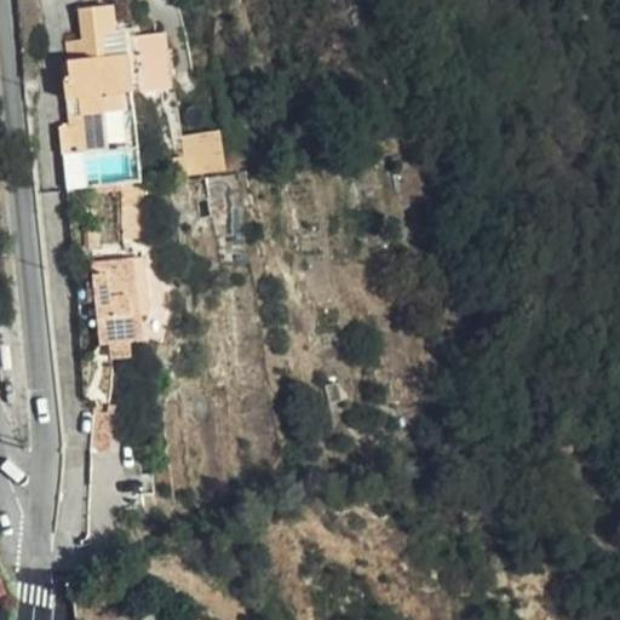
[(86,38),(87,56),(124,53),(121,28),(118,28),(115,4),(84,7),(86,38)]
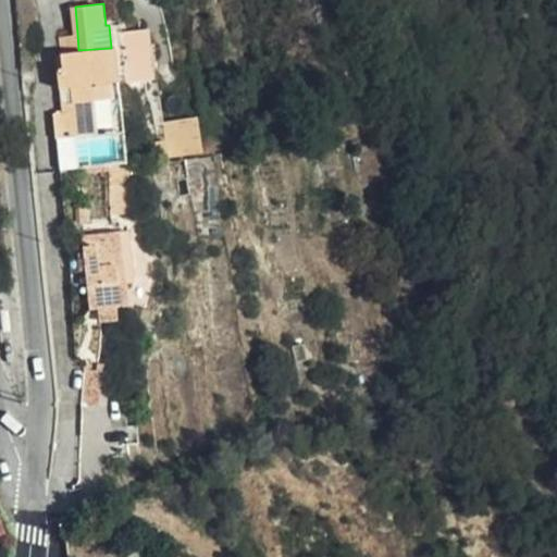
[(156,77),(151,27),(115,31),(118,47),(111,48),(78,50),(77,34),(61,35),(63,53),(59,54),(64,111),(56,112),(58,137),(96,134),(93,98),(91,84),(111,82),(156,77)]
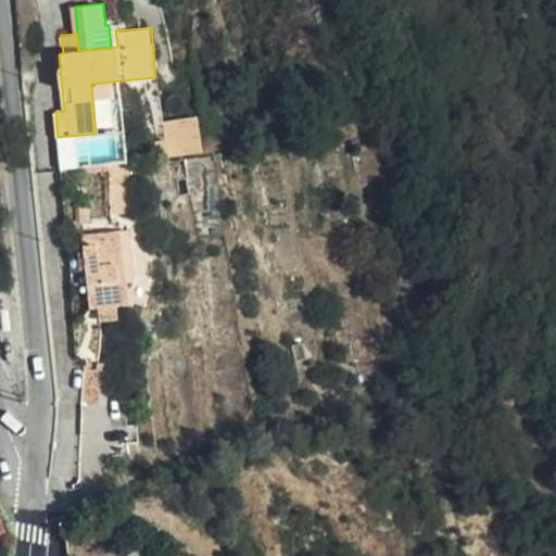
[(111,81),(91,84),(92,98),(112,96),(111,81)]
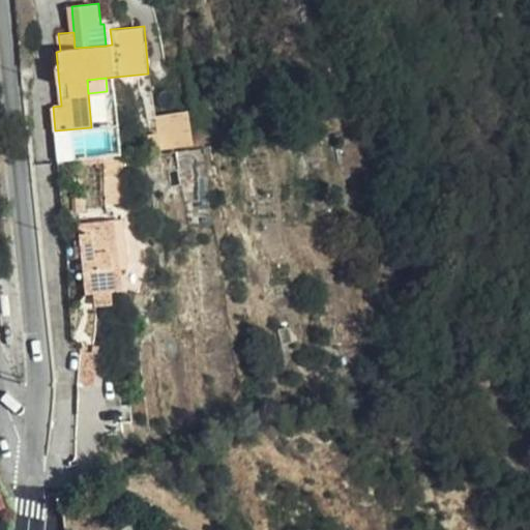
[(183,111),(150,114),(151,130),(154,147),(186,144),(183,111)]
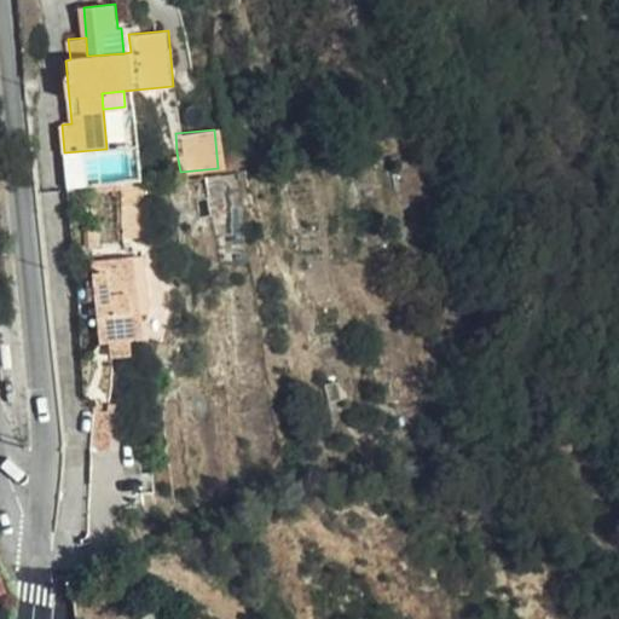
[(106,149),(64,152),(68,187),(110,183),(110,178),(82,180),(79,178),(77,160),(80,156),(108,154),(106,149)]
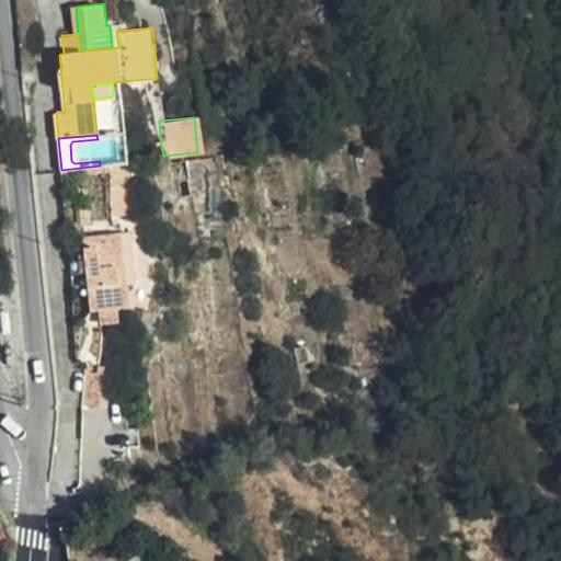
[(163,156),(160,138),(147,140),(148,160),(163,159),(163,156)]
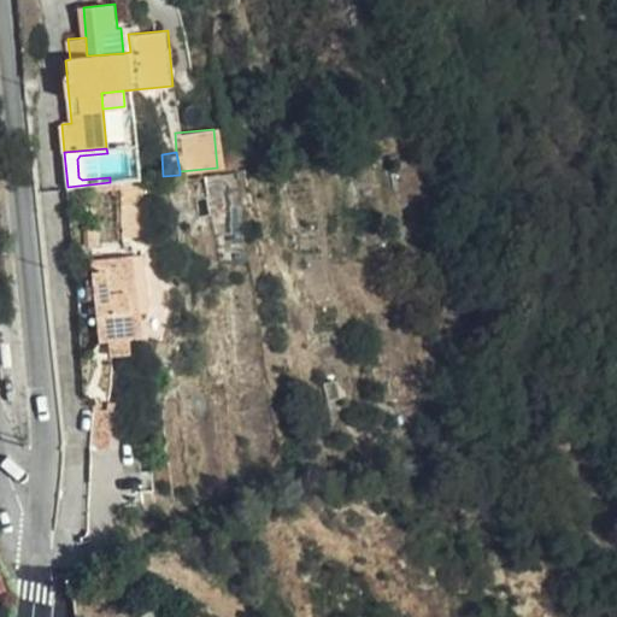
[(213,172),(200,174),(204,199),(216,198),(213,172)]
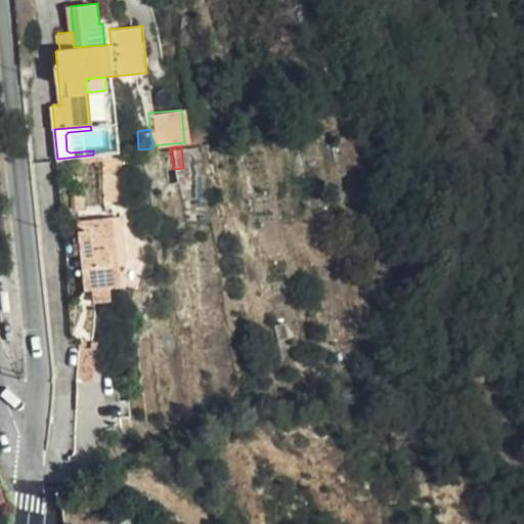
[(153,149),(139,151),(141,169),(155,167),(153,149)]
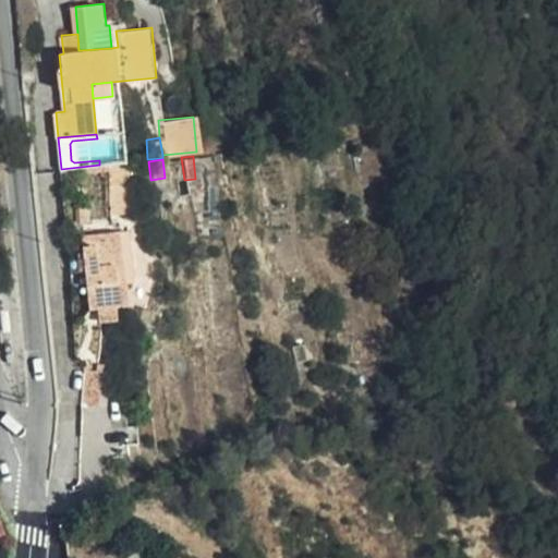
[(130,219),(124,162),(102,165),(108,220),(130,219)]
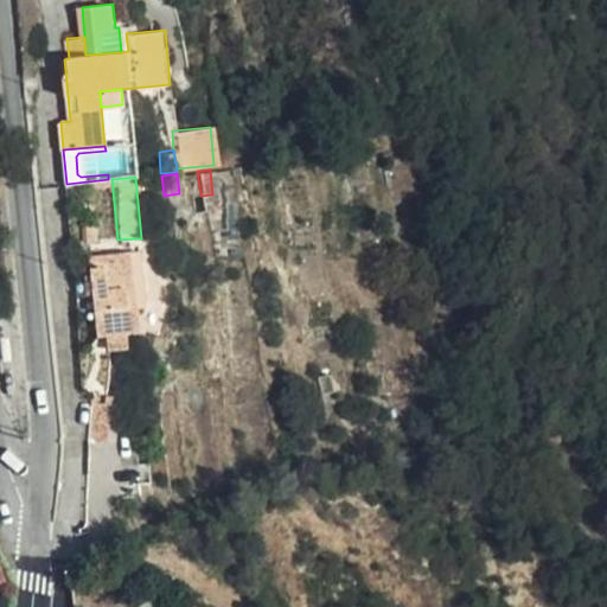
[(146,311),(141,267),(133,268),(133,255),(90,260),(91,283),(93,298),(97,340),(107,339),(129,337),(139,336),(136,312),(146,311)]
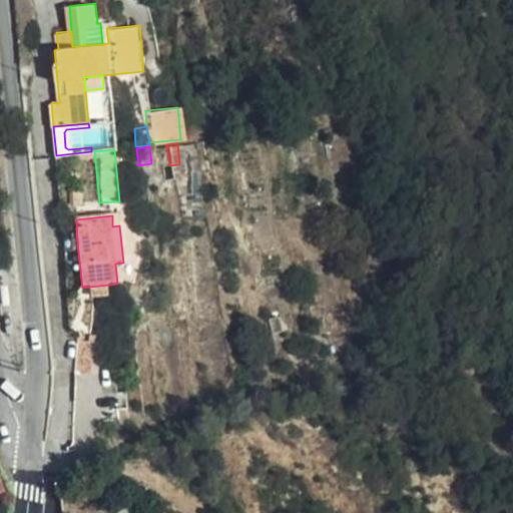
[(77,239),(70,240),(71,251),(78,251),(77,239)]
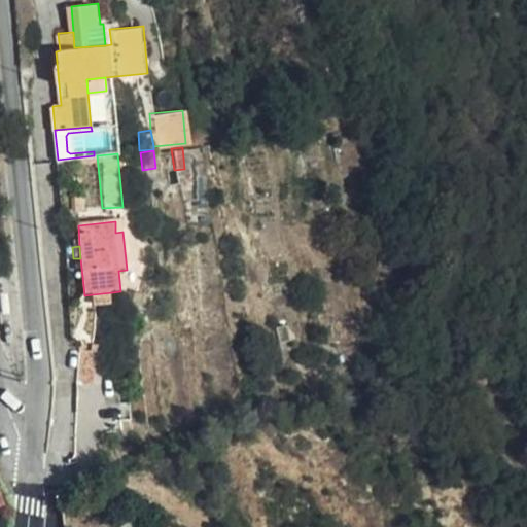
[(112,292),(93,294),(94,303),(112,302),(112,292)]
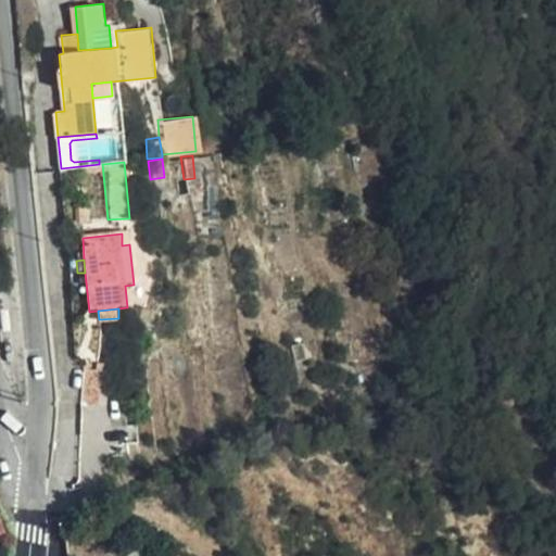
[(89,363),(87,403),(103,404),(105,364),(89,363)]
